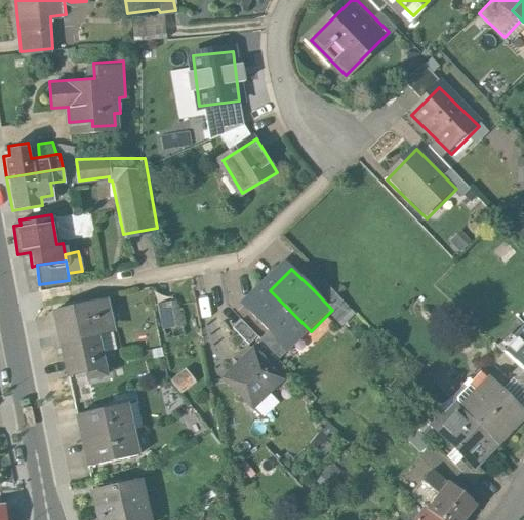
[(314,290),(332,310),(340,318),(351,308),(324,281),(314,290)]
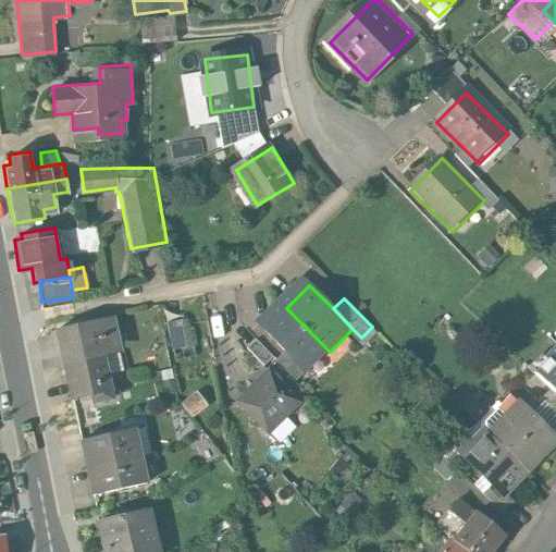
[(330,352),(286,308),(262,332),(283,353),(306,376),(330,352)]
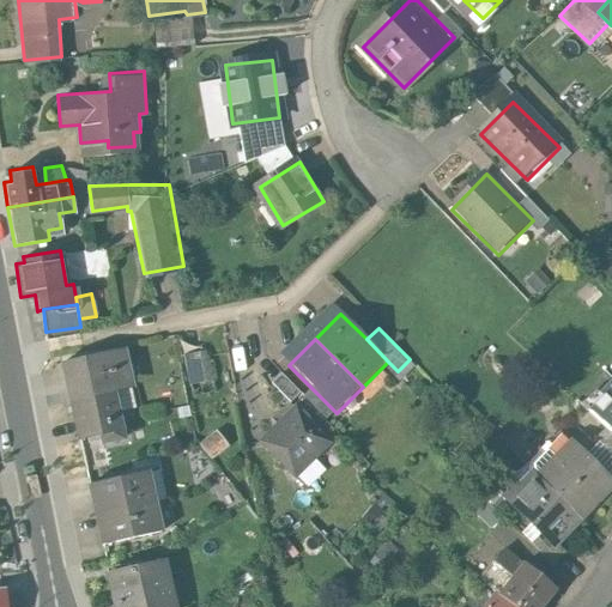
[(205,346),(183,351),(189,382),(211,377),(205,346)]
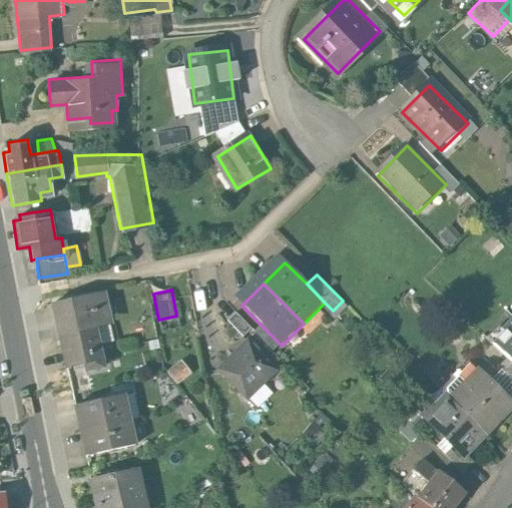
[(51,303),(59,336),(99,327),(114,324),(107,291),(51,303)]
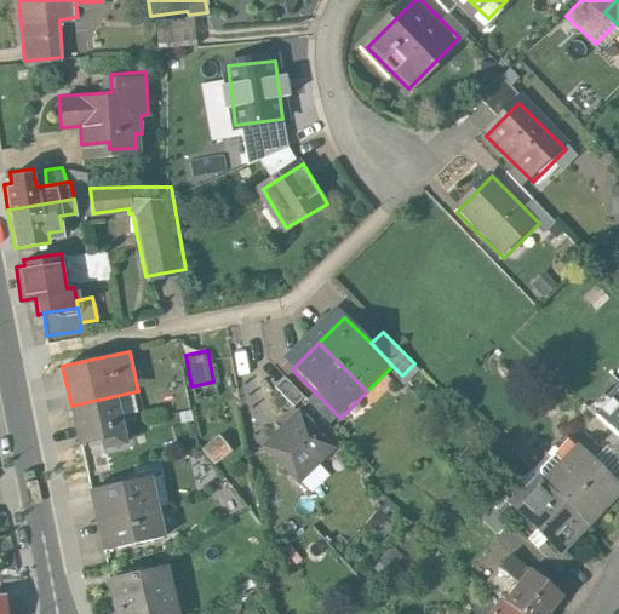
[(317,411),(308,401),(284,377),(276,384),(310,418),(317,411)]
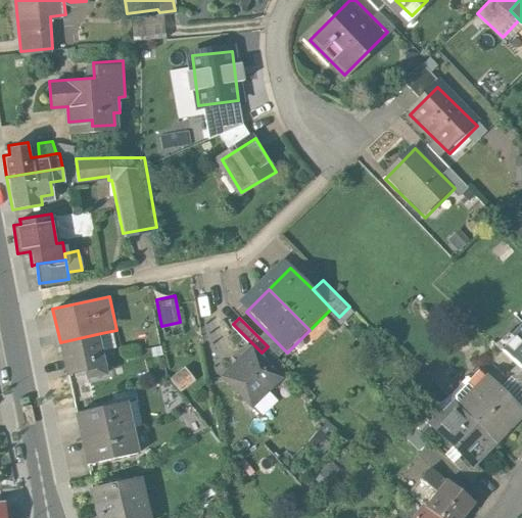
[(287,352),(266,331),(259,338),(268,346),(281,360),(287,352)]
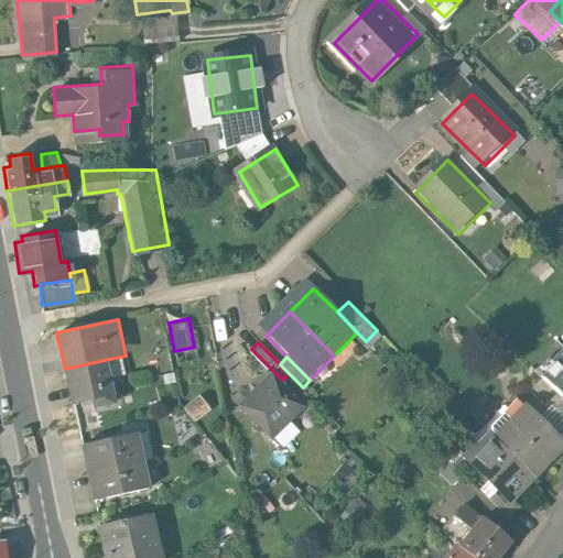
[(109,359),(65,369),(73,405),(95,401),(96,405),(118,401),(109,359)]
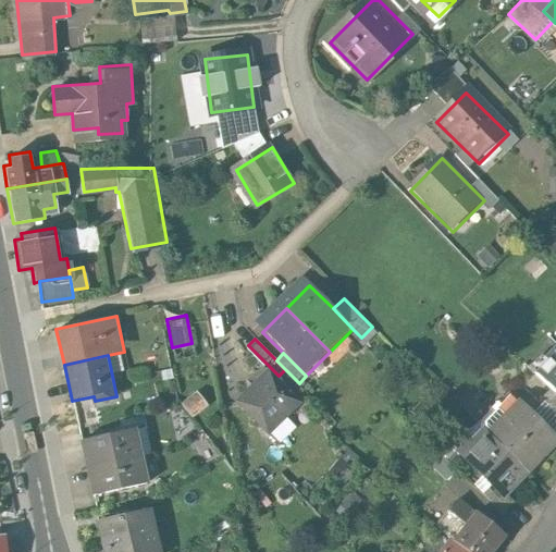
[(296,397),(264,368),(236,397),(268,427),(296,397)]
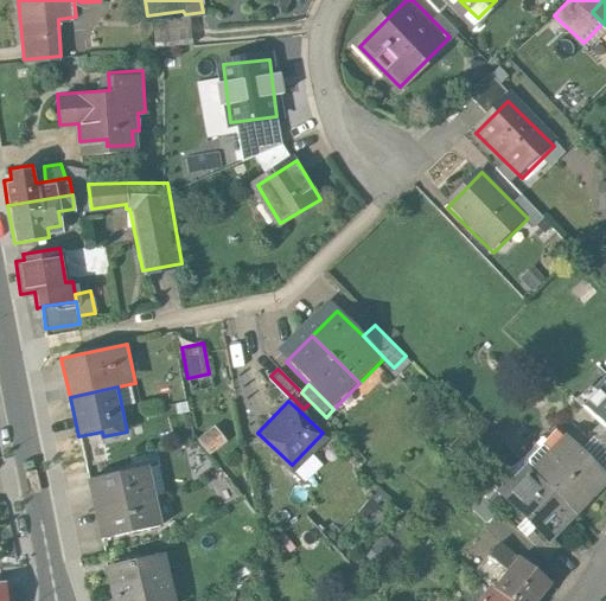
[(215,422),(196,436),(206,452),(227,436),(215,422)]
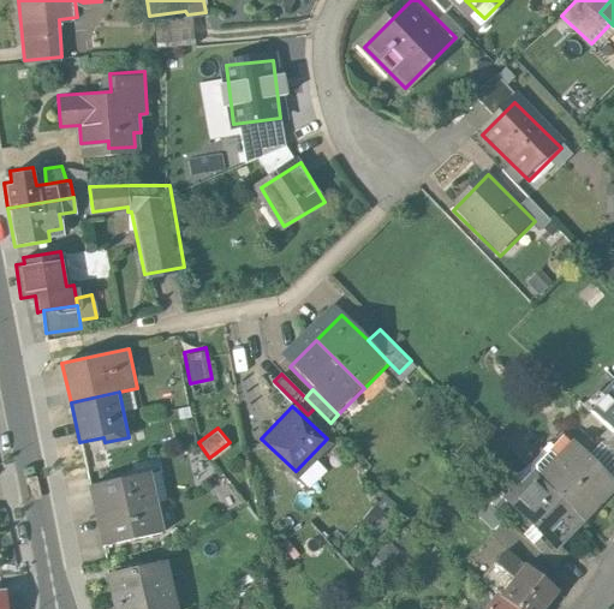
[(613,430),(603,441),(613,449),(613,430)]
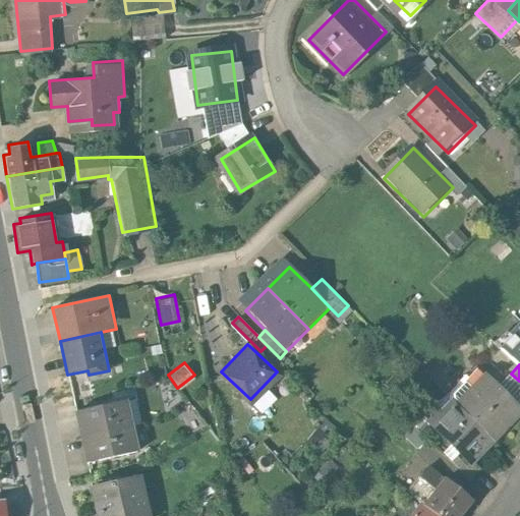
[(519,405),(485,370),(458,397),(499,438),(519,416),(519,405)]
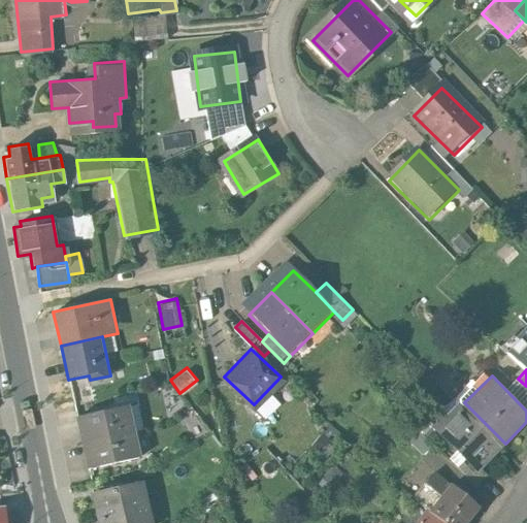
[(505,444),(464,402),(438,428),(480,469),(505,444)]
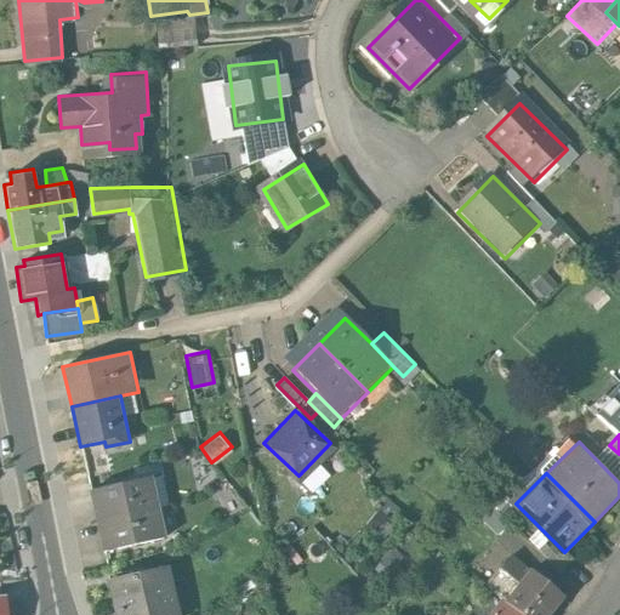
[(155,474),(89,490),(96,520),(163,505),(155,474)]
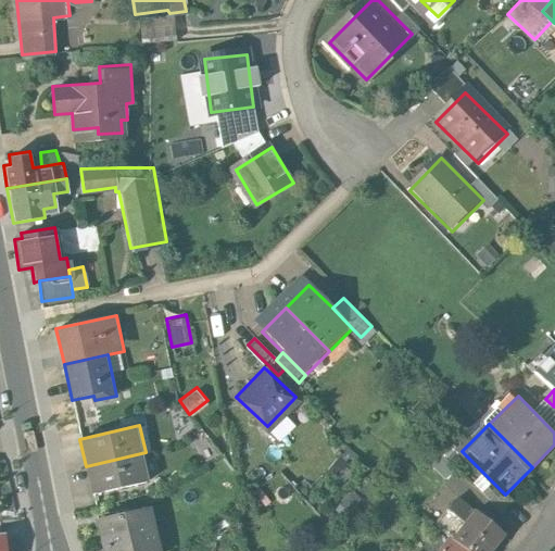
[(146,452),(86,466),(92,492),(152,478),(146,452)]
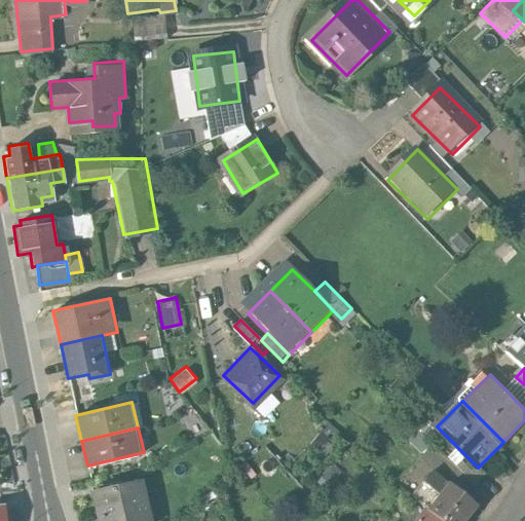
[(458,450),(450,458),(471,479),(479,470),(478,468),(458,450)]
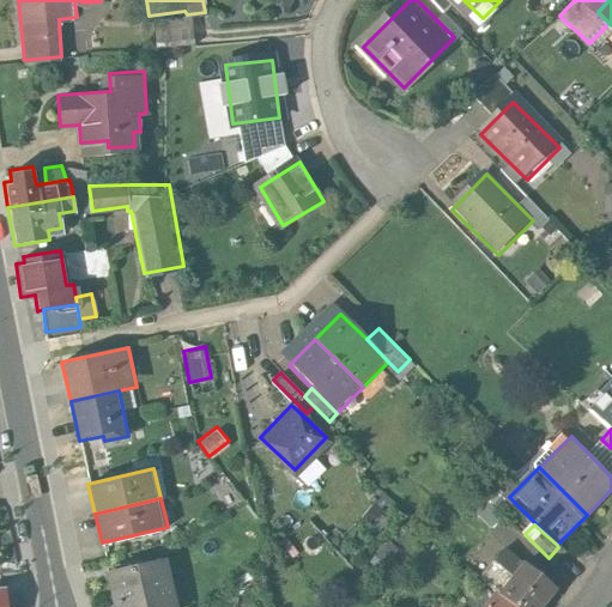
[(174,606),(163,558),(110,570),(117,606),(174,606)]
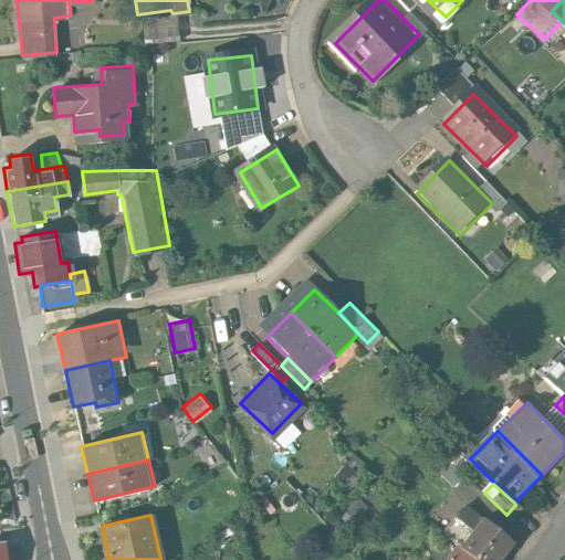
[(491,515),(467,546),(483,559),(500,559),(511,547),(501,539),(509,529),(491,515)]
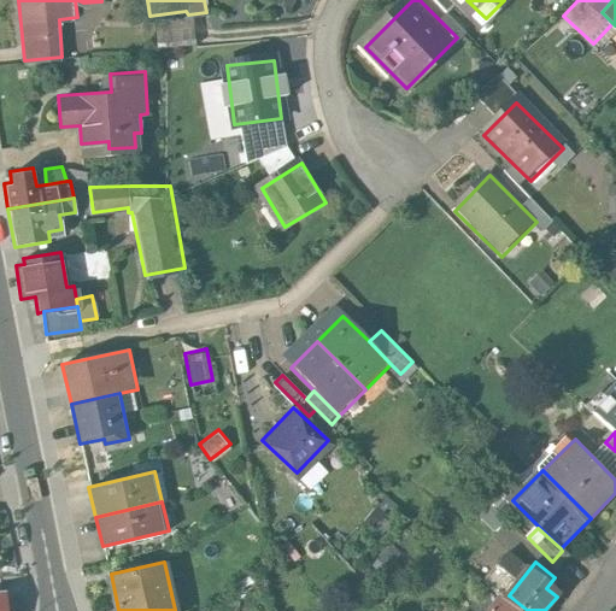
[(527,610),(509,595),(502,591),(486,610),(527,610)]
